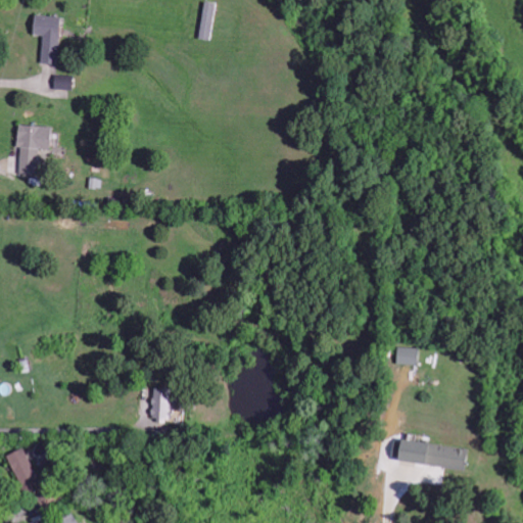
[(215,3),(203,2),(201,39),(212,40),(215,3)]
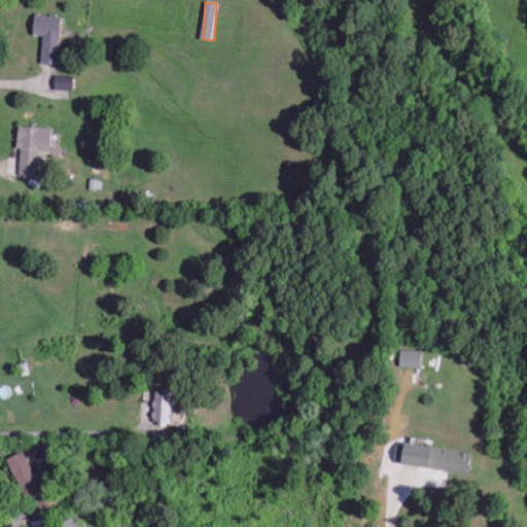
[(42,64),(60,65),(61,16),(35,15),(34,36),(43,36),(42,64)]
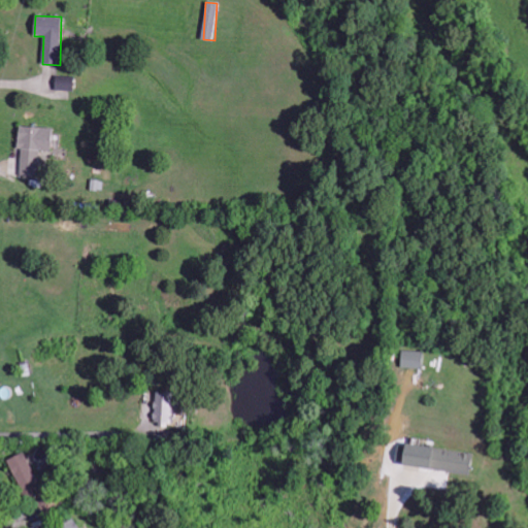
[(56,91),(73,91),(74,76),(56,76),(56,91)]
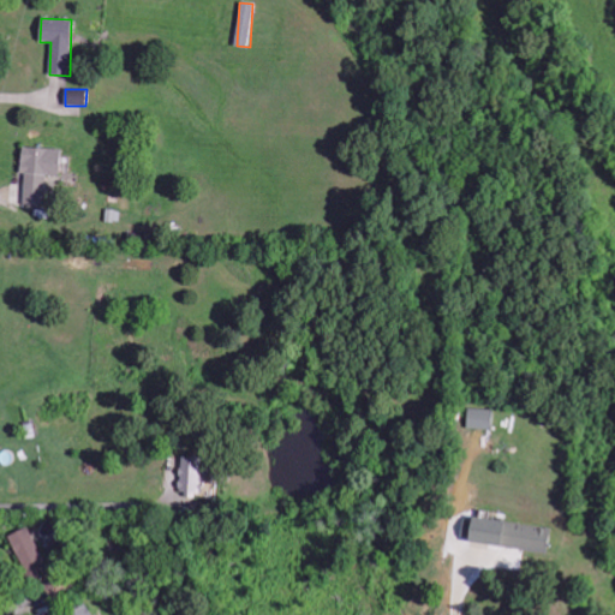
[(61,150),(27,148),(23,202),(33,202),(34,193),(35,193),(35,185),(43,185),(45,174),(59,175),(61,150)]
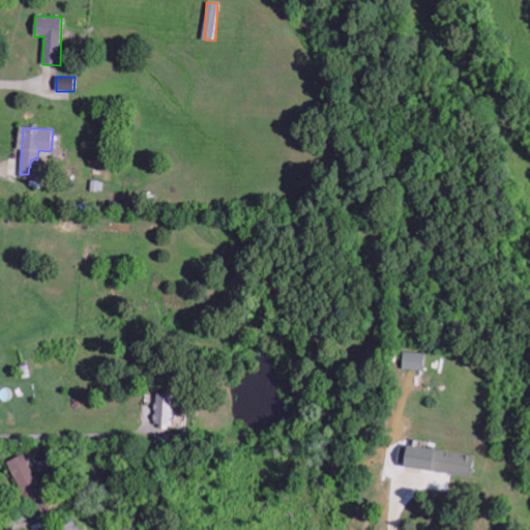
[(424,353),(404,353),(404,369),(424,370),(424,353)]
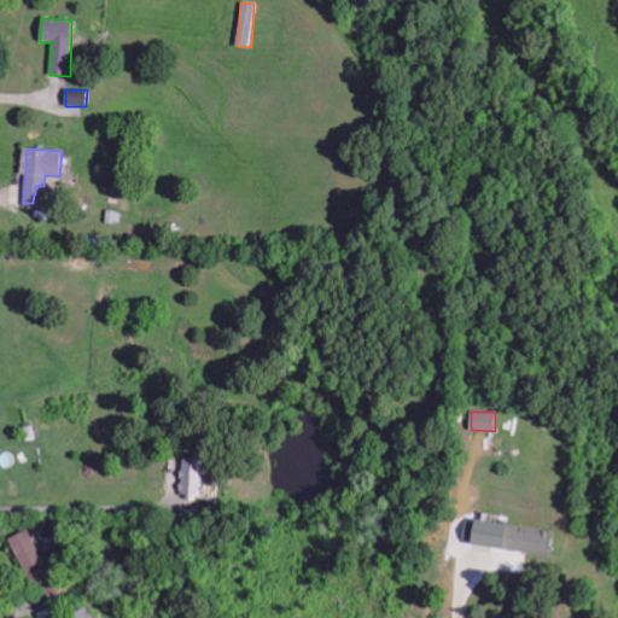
[(198,460),(182,462),(186,483),(187,494),(203,490),(198,460)]
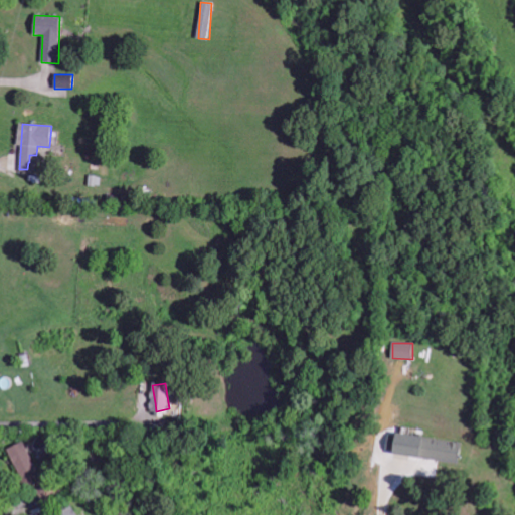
[(392,454),(459,464),(463,444),(395,433),(392,454)]
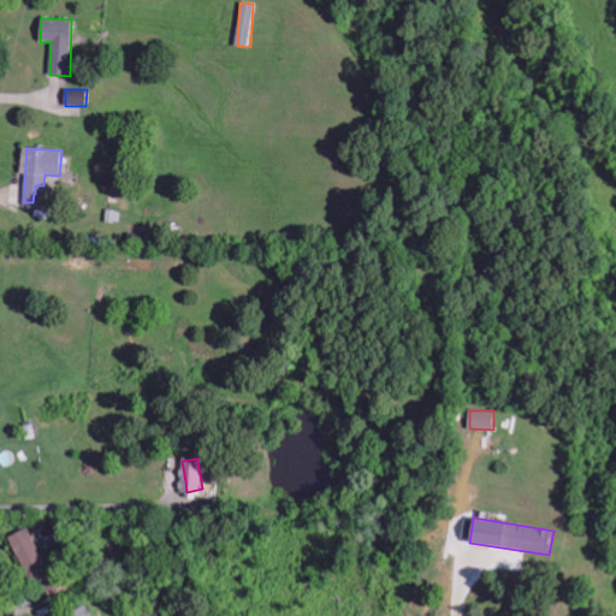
[(10,537),(24,572),(45,564),(29,528),(10,537)]
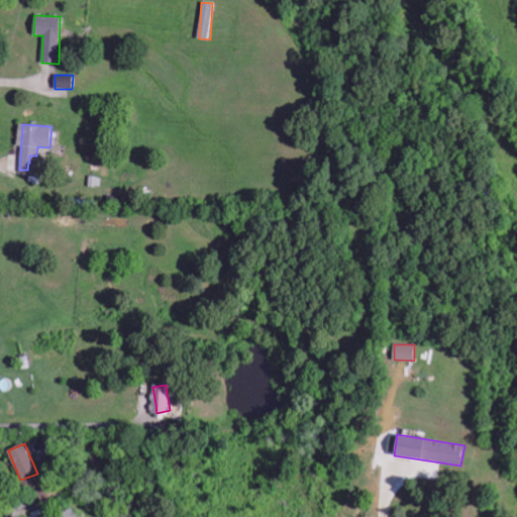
[(77,516),(72,507),(55,516),(77,516)]
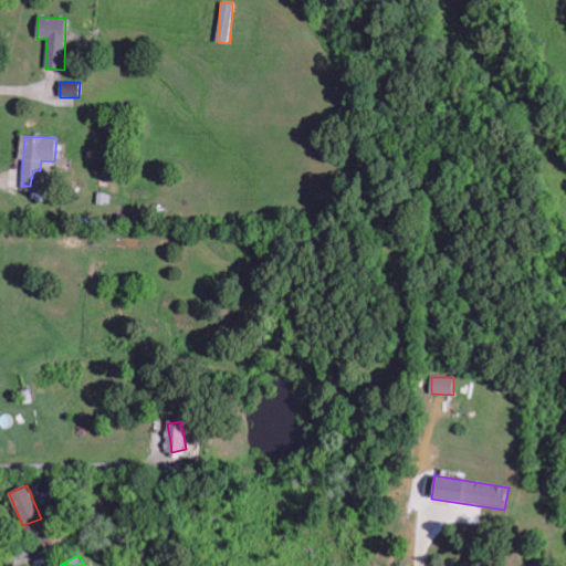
All buildings are outlined.
